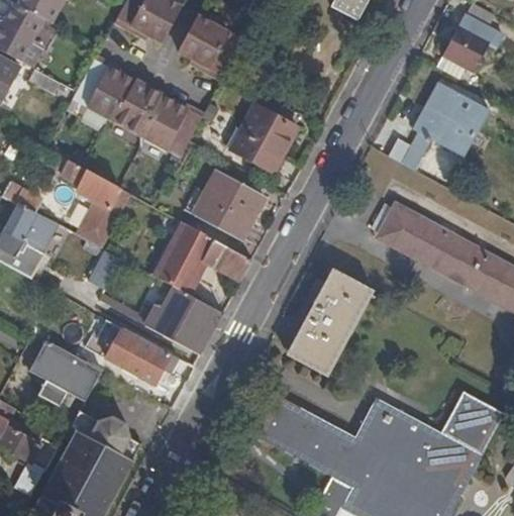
[(13,4),(0,26),(0,49),(19,61),(32,38),(42,20),(48,23),(61,0),(20,0),(17,6),(13,4)]
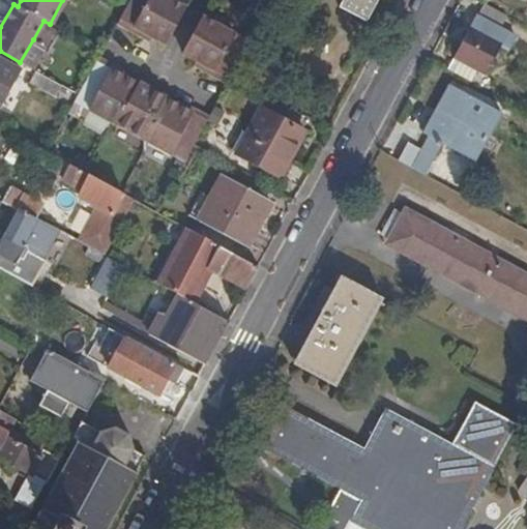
[(127,0),(123,8),(117,20),(146,35),(148,30),(169,41),(188,4),(179,0),(127,0)]
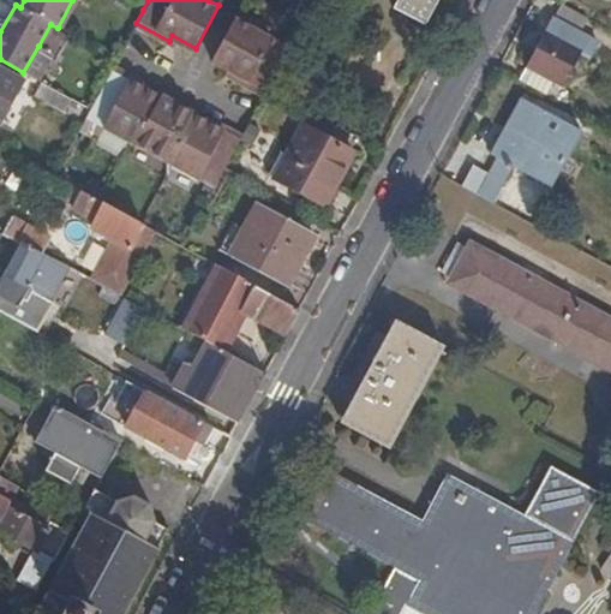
[(300,0),(294,13),(305,19),(315,0),(300,0)]
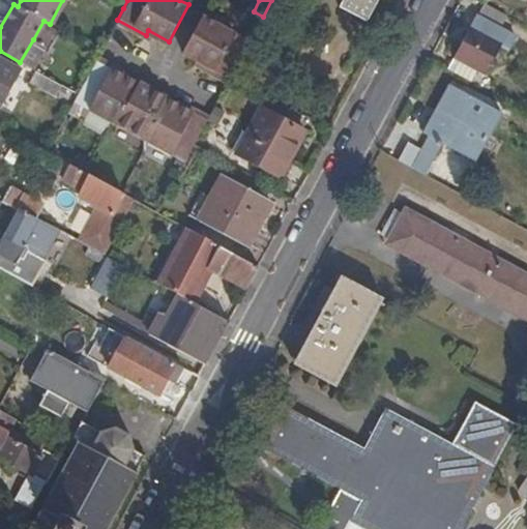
[(344,0),(342,5),(369,20),(379,0),(344,0)]
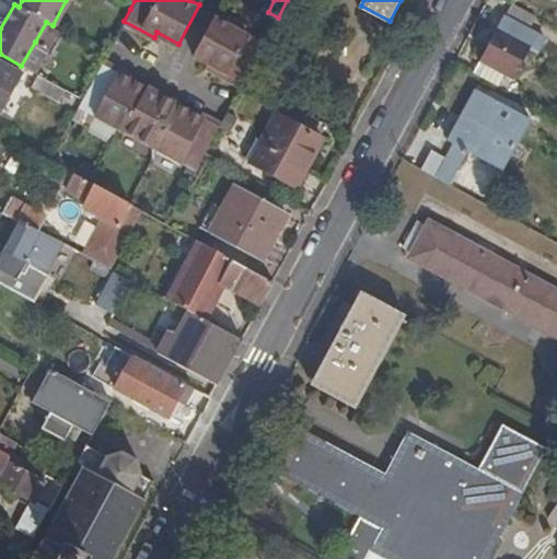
[(507,13),(528,25),(534,13),(512,1),(507,13)]
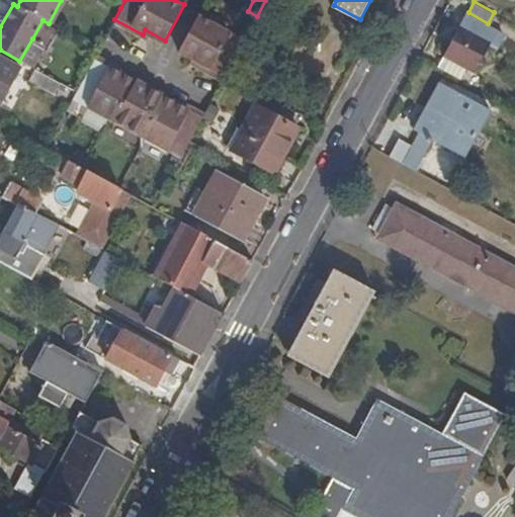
[(467,12),(445,55),(467,67),(475,70),(491,39),(497,42),(503,30),(488,23),(468,12),(467,12)]
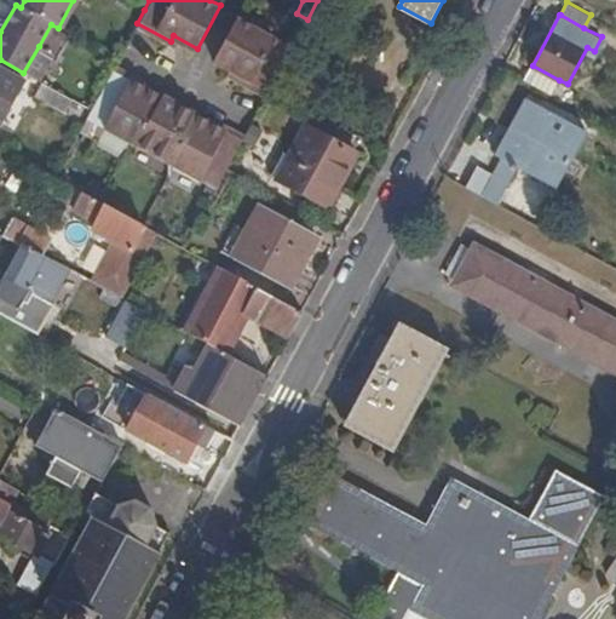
[(268,96),(274,86),(294,46),(239,16),(216,58),(236,70),(234,75),(268,96)]
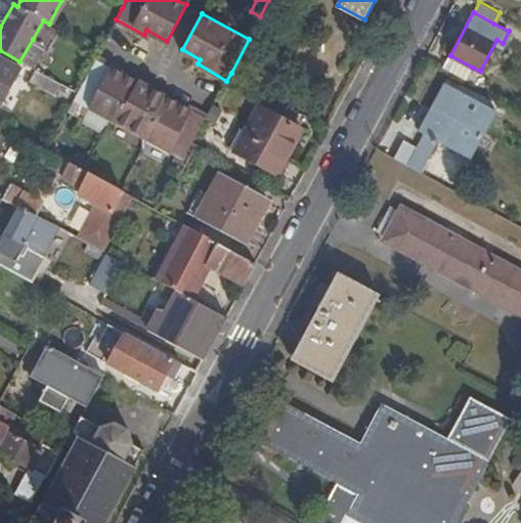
[(33,39),(19,61),(32,68),(45,46),(33,39)]
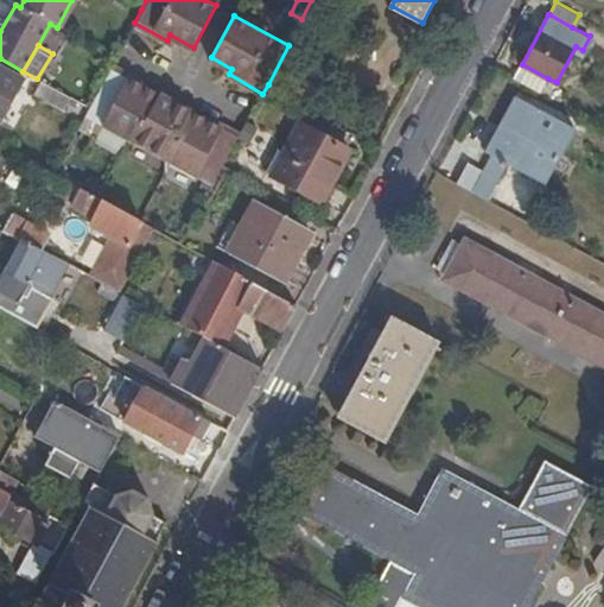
[(0,122),(26,78),(0,63),(0,122)]
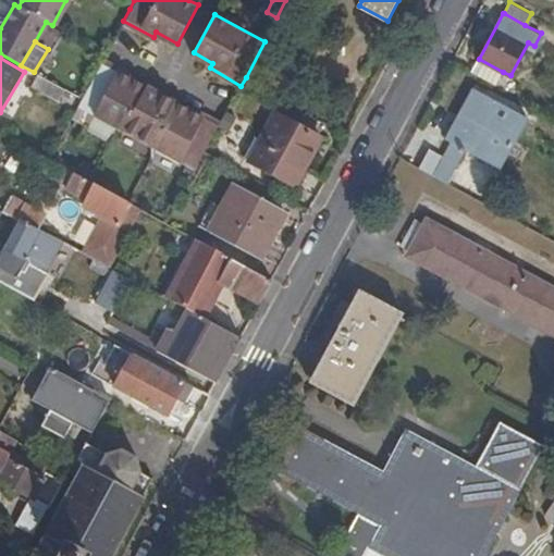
[(195,169),(206,149),(220,123),(102,59),(82,97),(77,104),(195,169)]
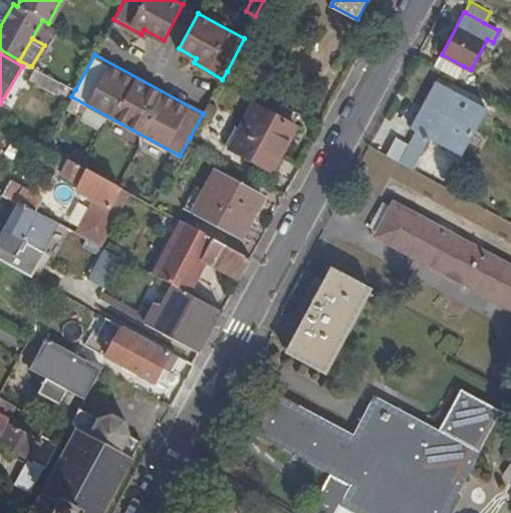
[(442,54),(436,67),(458,79),(464,66),(442,54)]
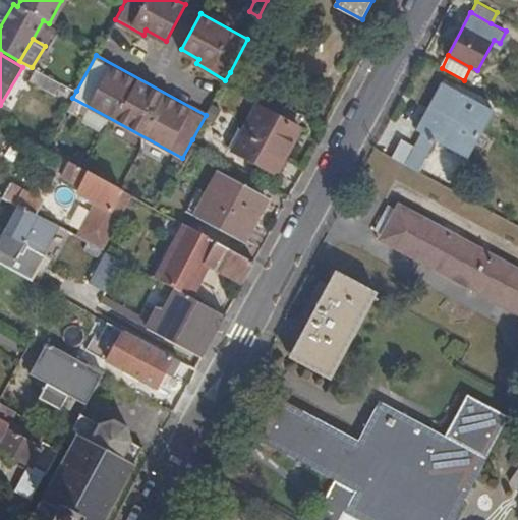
[(63,84),(38,70),(32,81),(58,96),(63,84)]
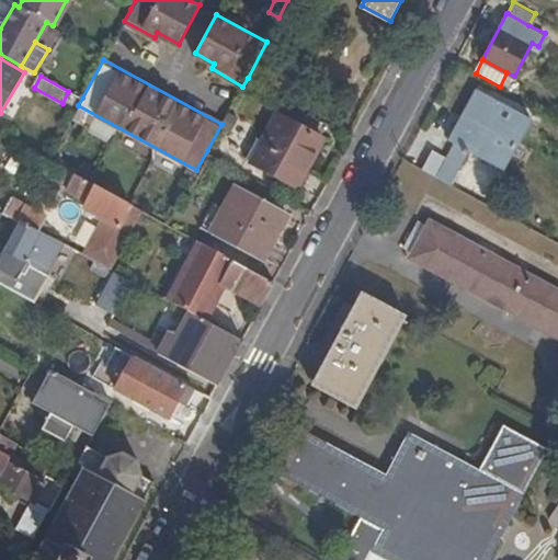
[(430,151),(421,168),(451,184),(468,152),(504,172),(532,121),(478,92),(451,143),(454,145),(445,160),(430,151)]
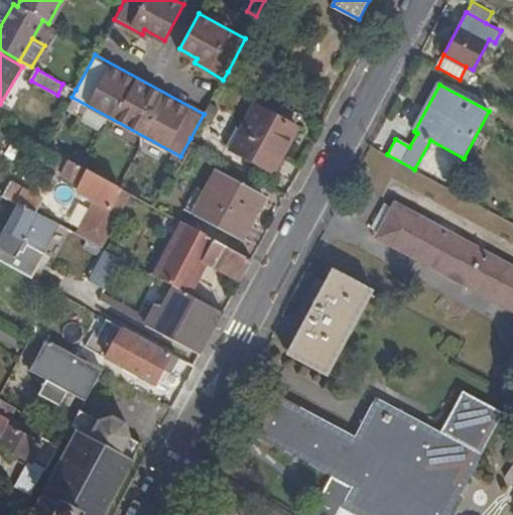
[(274,170),(297,125),(256,104),(232,147),(274,170)]
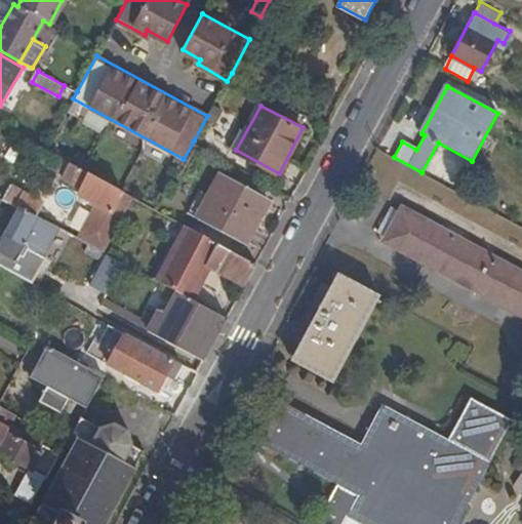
[(122,192),(67,161),(61,174),(81,187),(79,193),(95,202),(76,238),(104,252),(133,197),(122,192)]
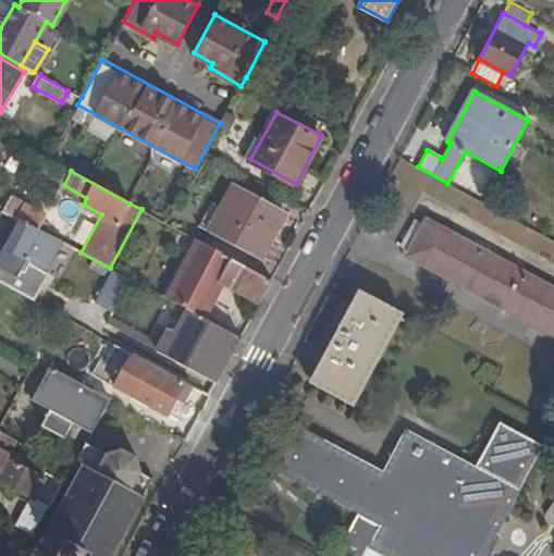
[(260,257),(285,210),(236,184),(223,206),(210,230),(260,257)]
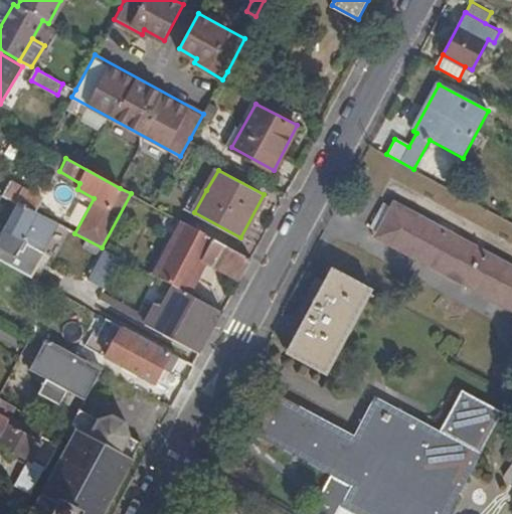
[(1,194),(15,201),(33,211),(41,195),(10,179),(1,194)]
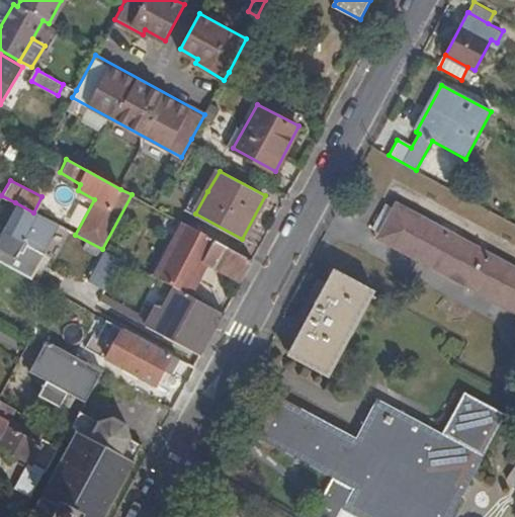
[(184,207),(195,213),(207,191),(196,185),(184,207)]
